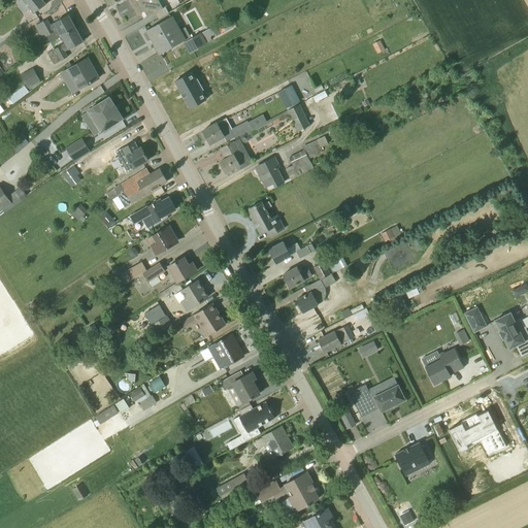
[(23,0),(34,13),(45,5),(41,0),(23,0)]
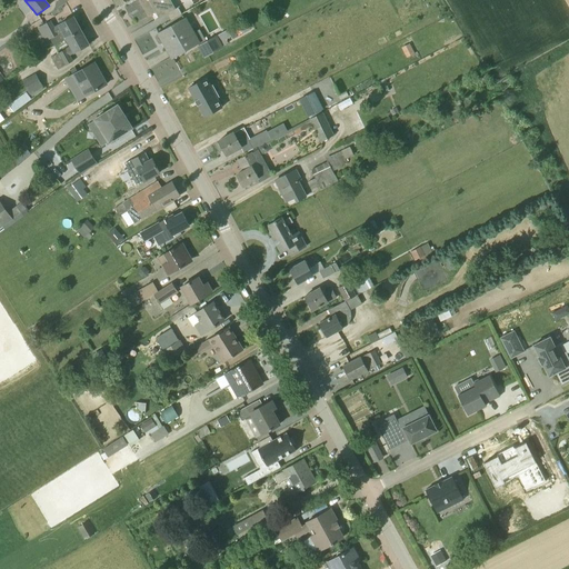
[(142,0),(140,1),(149,17),(152,15),(156,21),(177,10),(170,0),(142,0)]
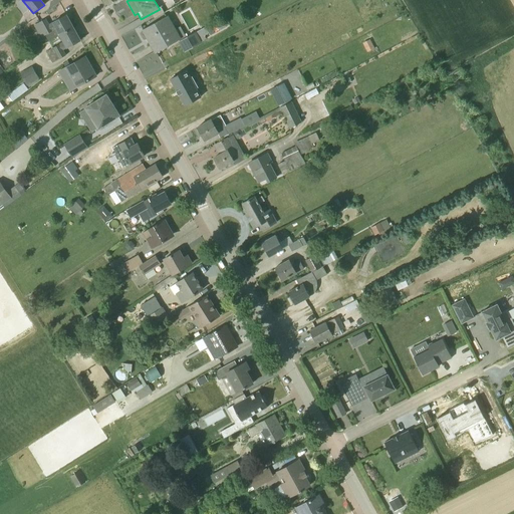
[(48,41),(59,35),(73,27),(66,15),(53,22),(49,24),(46,19),(34,25),(41,37),(45,35),(48,41)]
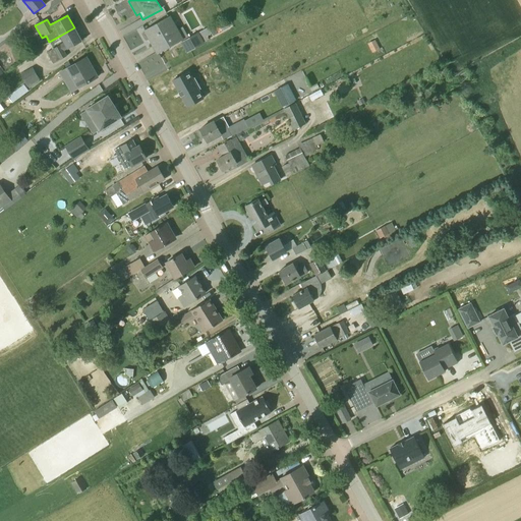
[(158,53),(182,39),(170,17),(146,31),(146,32),(148,31),(155,44),(153,45),(158,53)]
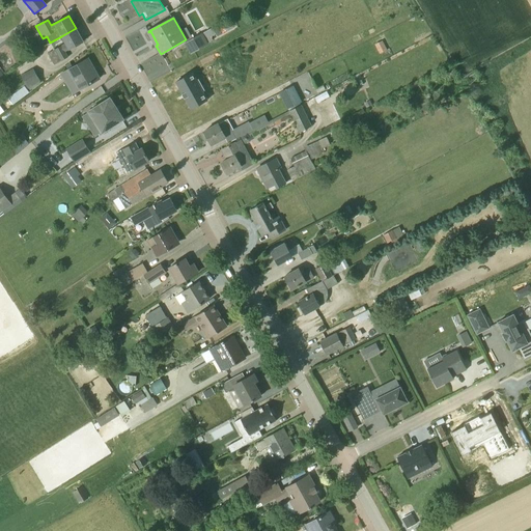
[(83,42),(76,28),(61,36),(65,44),(48,53),(54,64),(68,57),(65,52),(68,50),(83,42)]
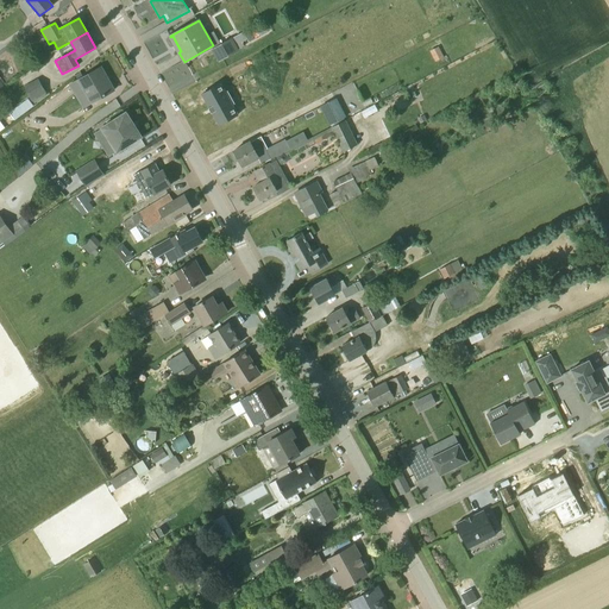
[(232,38),(212,49),(219,61),(239,50),(237,45),(246,39),(243,32),(232,39),(232,38)]
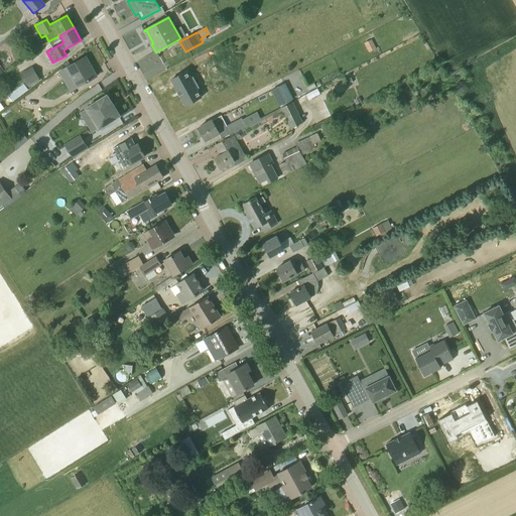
[(376,49),(372,39),(365,43),(369,52),(376,49)]
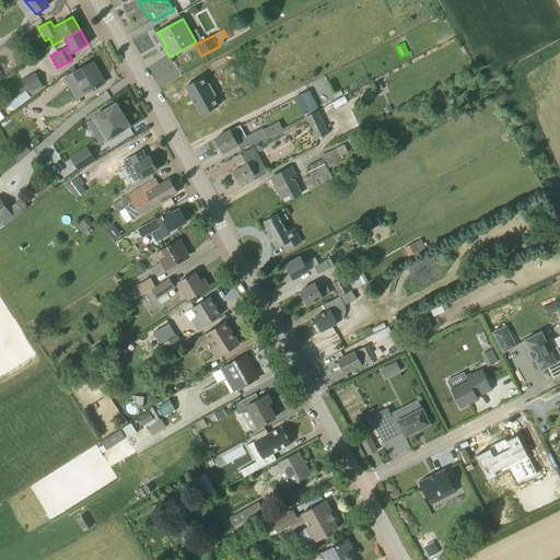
[(105,83),(93,61),(65,78),(77,100),(105,83)]
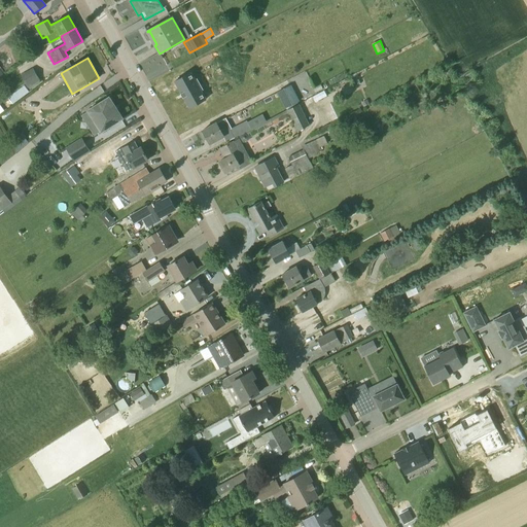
[(191,68),(175,77),(182,90),(180,92),(186,104),(189,103),(197,115),(212,106),(204,92),(207,91),(201,80),(199,81),(191,68)]
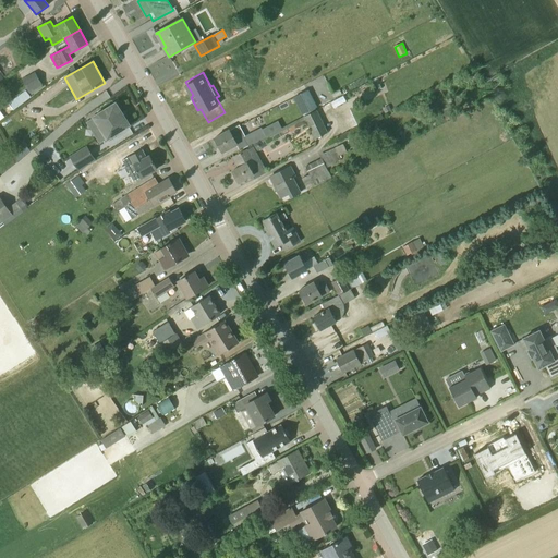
[(35,73),(23,80),(29,93),(43,85),(35,73)]
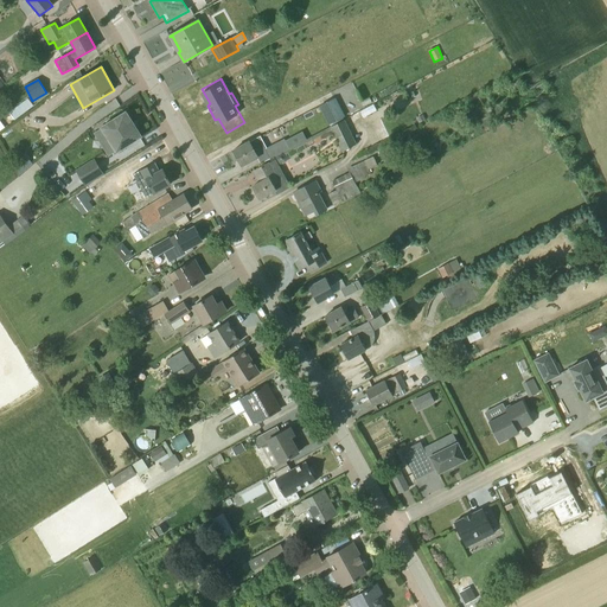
[(336,98),(319,107),(328,126),(345,117),(336,98)]
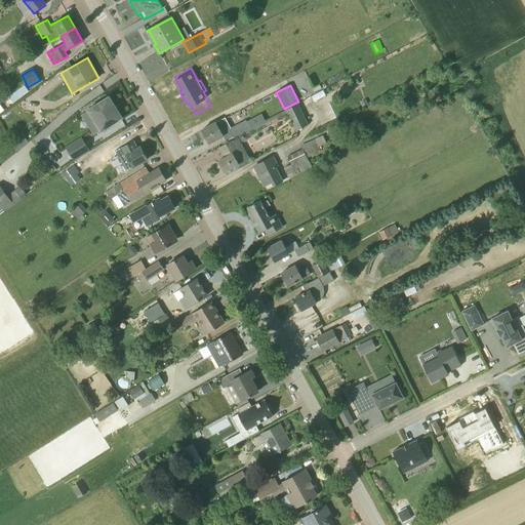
[(122,118),(109,96),(87,110),(101,131),(122,118)]
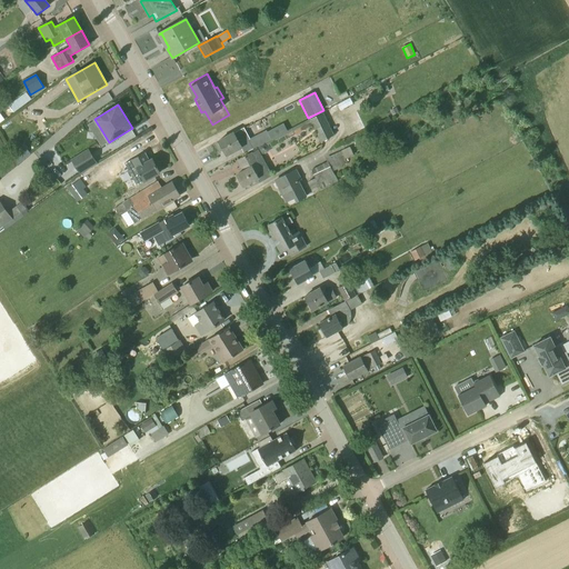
[(323,141),(335,136),(323,112),(311,119),(323,141)]
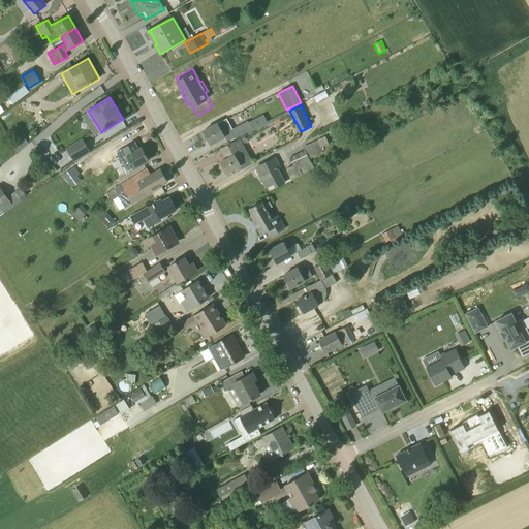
[(242,124),(232,129),(226,119),(218,124),(218,123),(204,131),(211,145),(232,132),(236,138),(247,132),(242,124)]
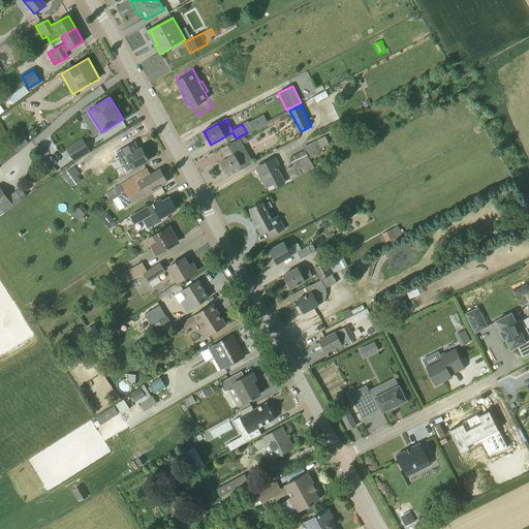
[(20,148),(25,142),(19,136),(13,142),(20,148)]
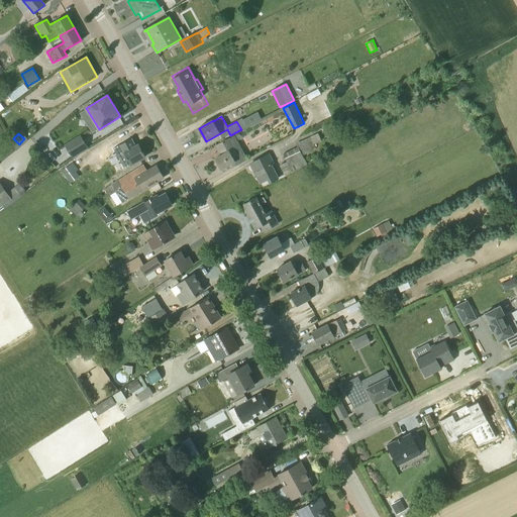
[(73,157),(88,147),(81,136),(66,146),(73,157)]
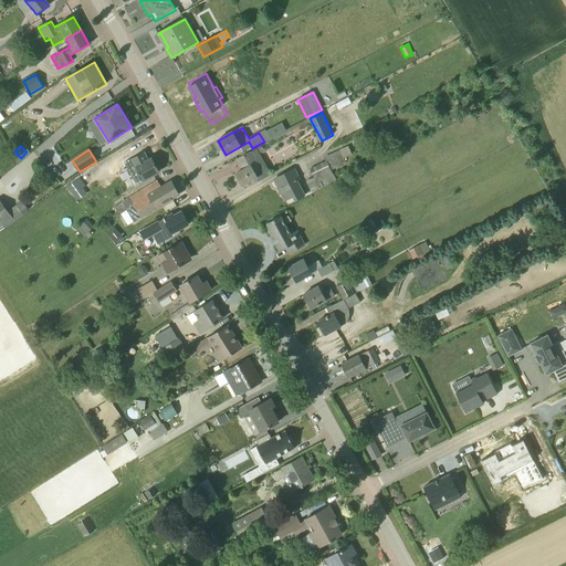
[(259,181),(265,178),(271,175),(255,149),(238,159),(243,169),(236,174),(242,186),(257,178),(259,181)]
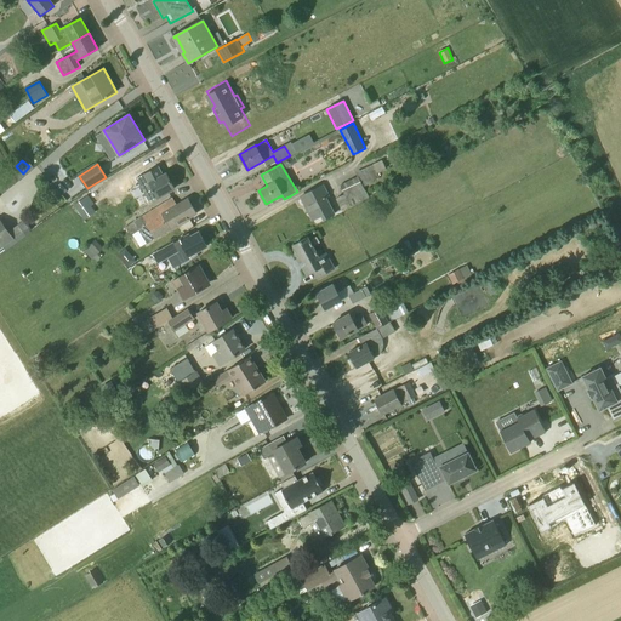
[(372,165),(364,169),(370,183),(380,178),(372,165)]
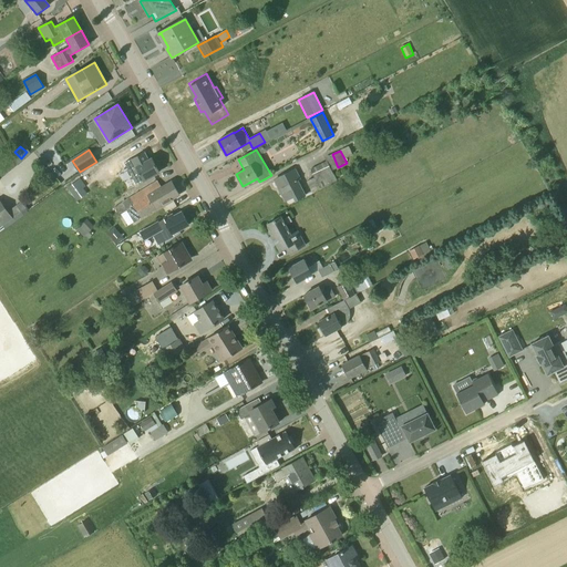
[(125,163),(130,172),(136,168),(144,181),(160,172),(158,171),(160,169),(157,165),(156,165),(152,158),(148,161),(144,153),(125,163)]
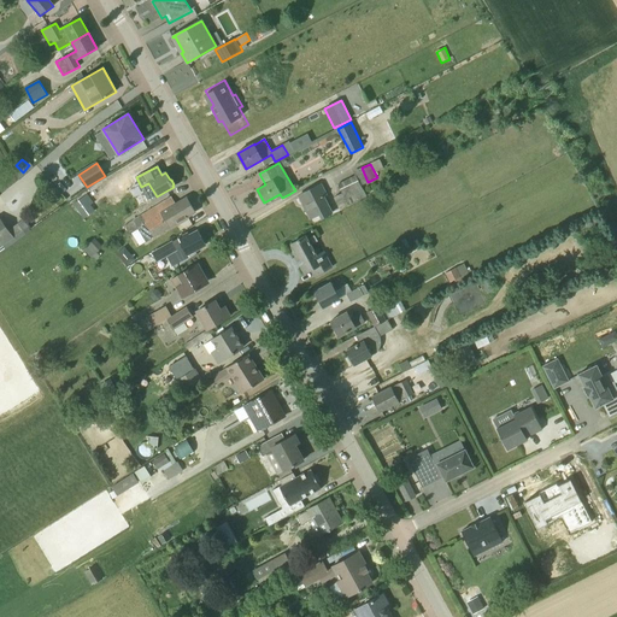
[(366,197),(357,175),(336,184),(341,194),(334,198),(339,210),(366,197)]
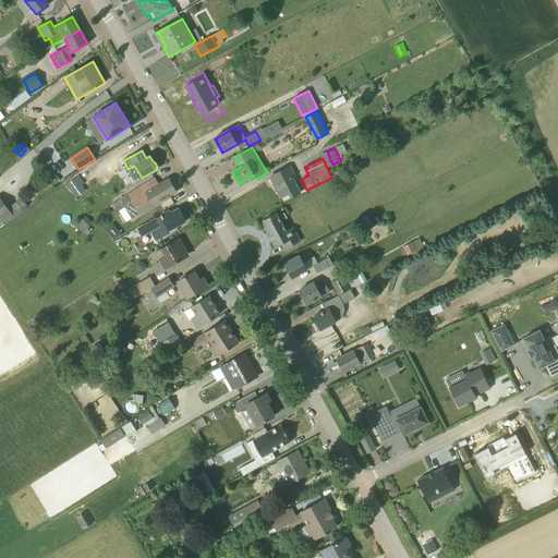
[(290,167),(270,177),(281,197),(289,194),(291,197),(300,193),(292,178),(295,176),(290,167)]
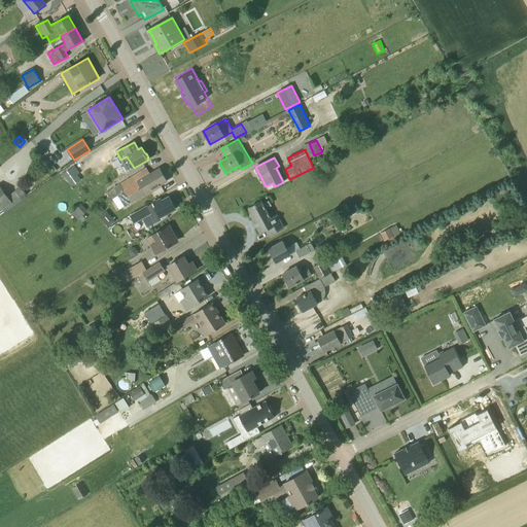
[(63,175),(68,181),(77,175),(79,173),(74,166),(63,175)]
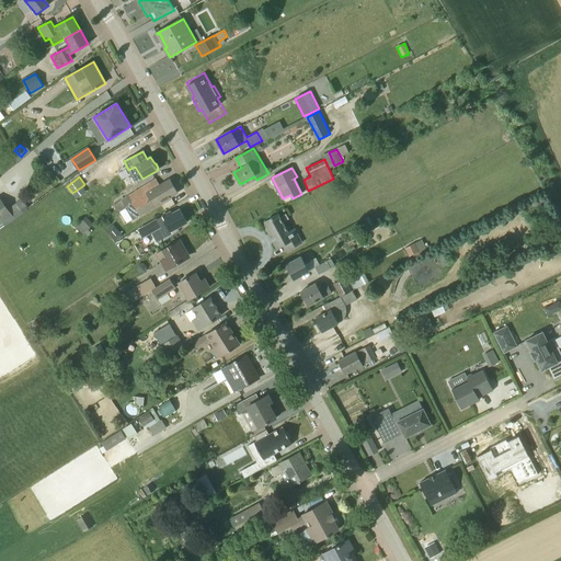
[(117,212),(121,210),(160,185),(157,180),(114,205),(117,212)]
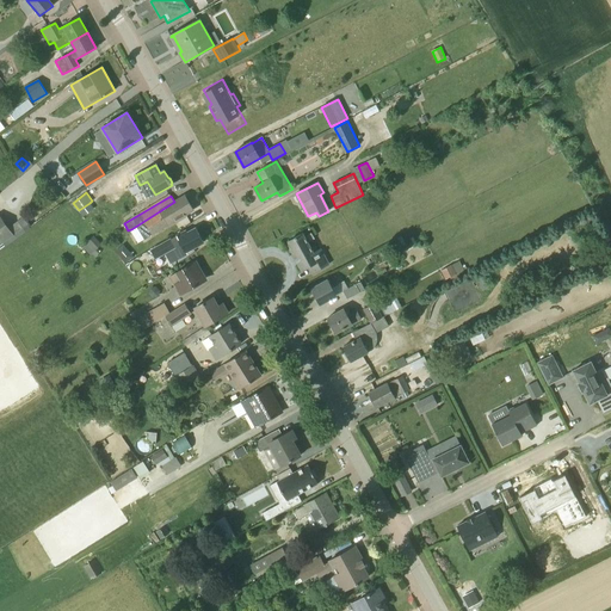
[(185,196),(180,198),(174,202),(131,229),(139,241),(152,234),(193,210),(185,196)]
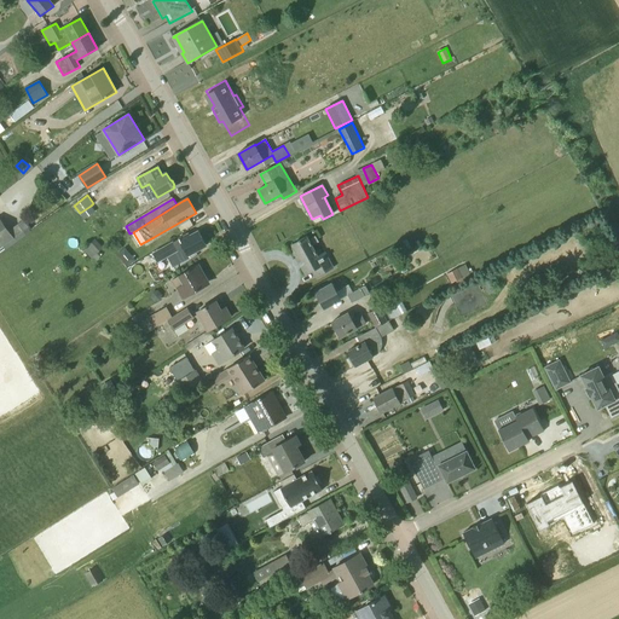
[(0,248),(15,238),(0,218),(0,248)]
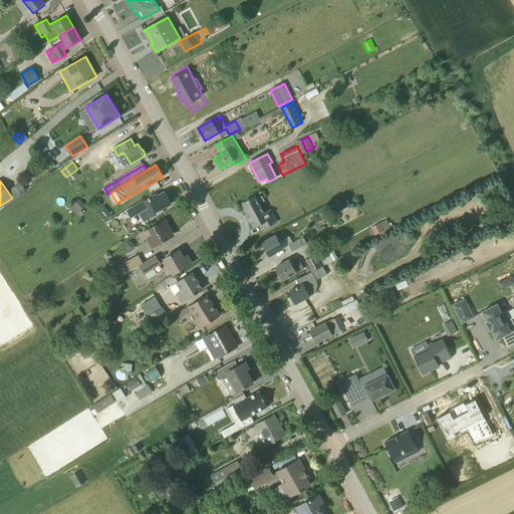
[(149,199),(145,202),(127,211),(131,217),(153,205),(157,212),(172,204),(165,192),(157,196),(156,195),(149,199)]
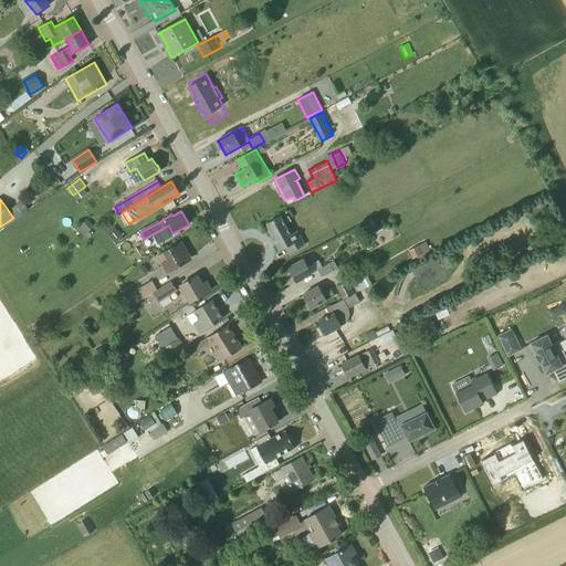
[(297,231),(291,234),(281,217),(268,223),(270,226),(266,228),(280,251),(287,247),(291,252),(305,244),(297,231)]
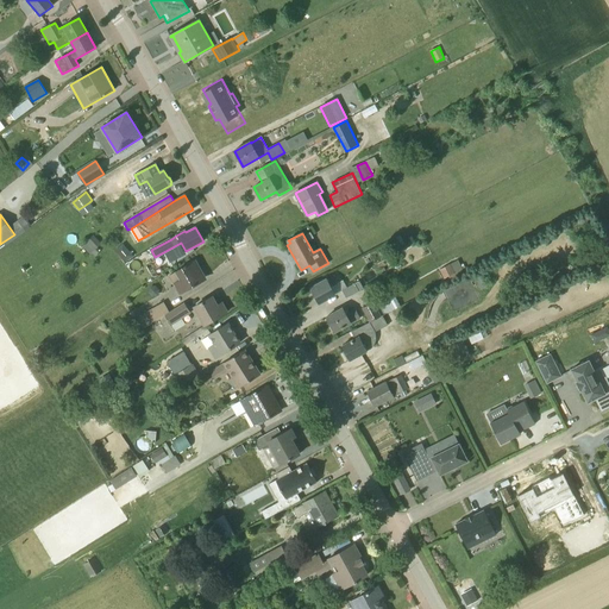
[(94,236),(82,246),(90,255),(92,253),(95,257),(101,251),(98,248),(102,244),(94,236)]
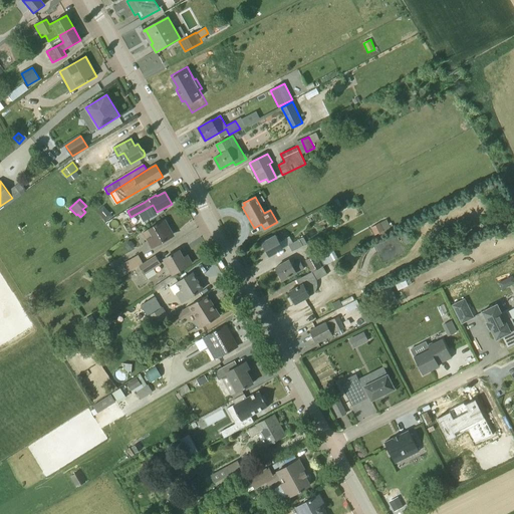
[(98,201),(92,205),(95,210),(101,206),(98,201)]
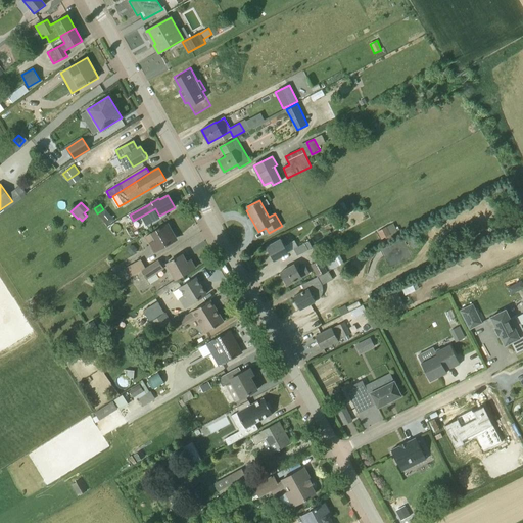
[(146,237),(155,252),(170,244),(170,242),(176,238),(172,231),(171,232),(167,225),(146,237)]
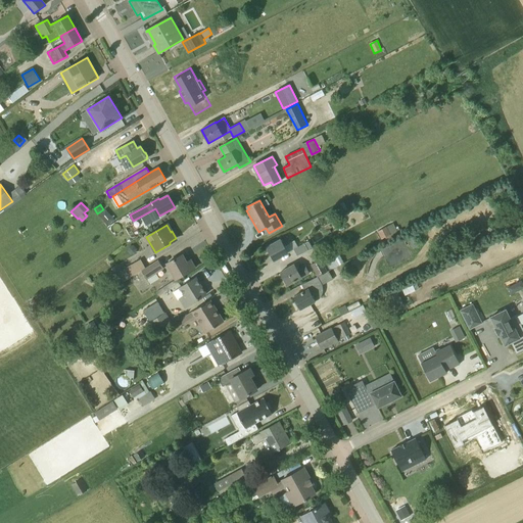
[(384,245),(393,240),(387,227),(377,232),(384,245)]
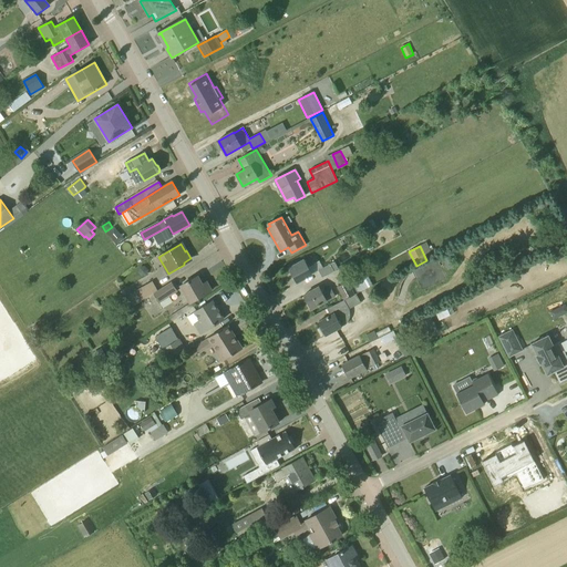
[(334,261),(323,268),(319,261),(316,264),(311,257),(305,260),(289,268),(297,282),(312,275),(312,274),(318,270),(322,277),(338,269),(334,261)]
